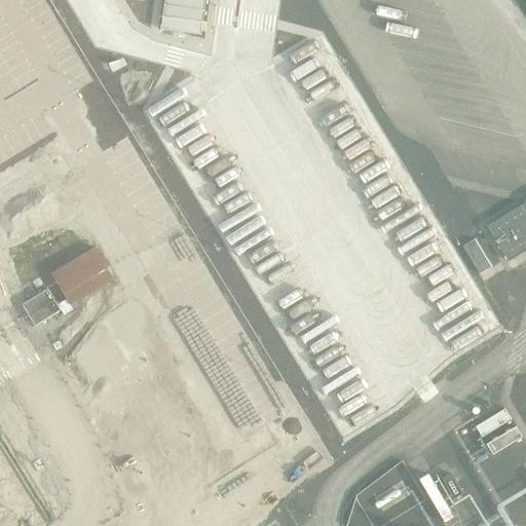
[(165,0),(161,31),(203,36),(208,0),(165,0)]
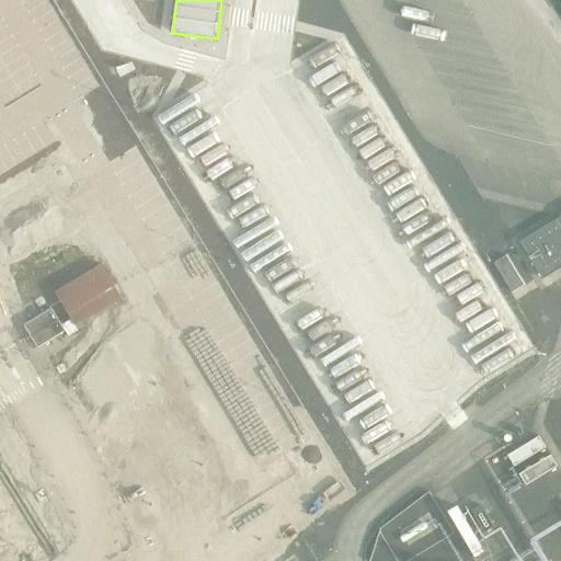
[(560,217),(521,242),(542,281),(560,268),(560,217)]
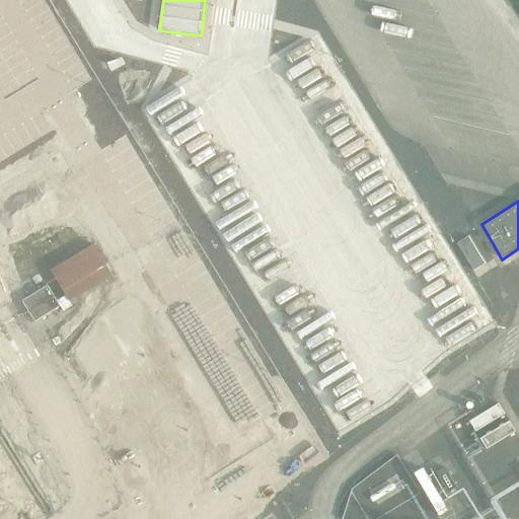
[(469,236),(455,244),(472,274),(487,266),(469,236)]
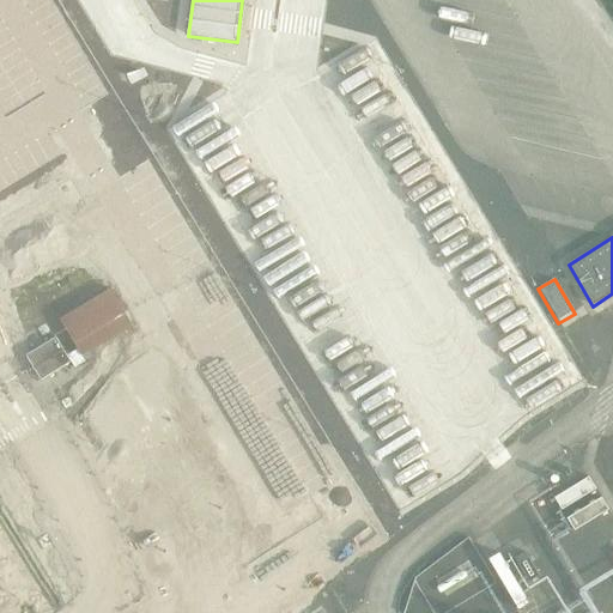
[(111,290),(60,321),(83,357),(133,326),(111,290)]
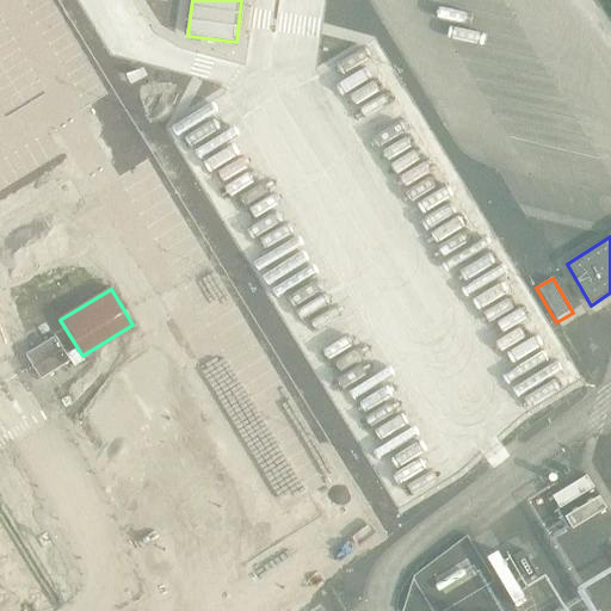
[(24,356),(39,381),(72,362),(56,337),(24,356)]
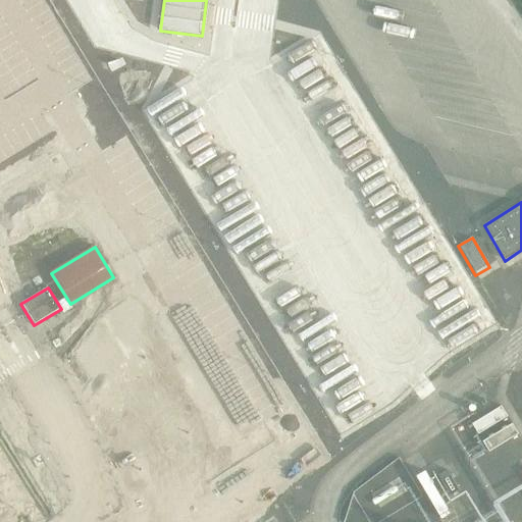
[(383,479),(395,496),(415,482),(400,460),(364,484),(368,489),(383,479)]
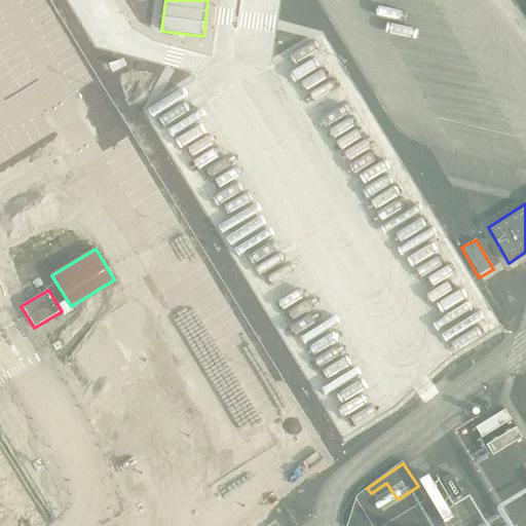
[(0,477),(0,525),(3,525),(25,514),(2,476),(0,477)]
